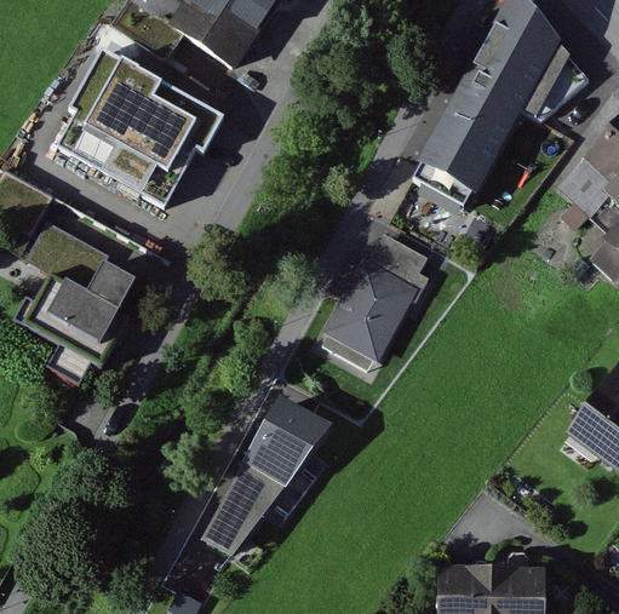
[(189,0),(172,24),(238,68),(284,0),(189,0)]
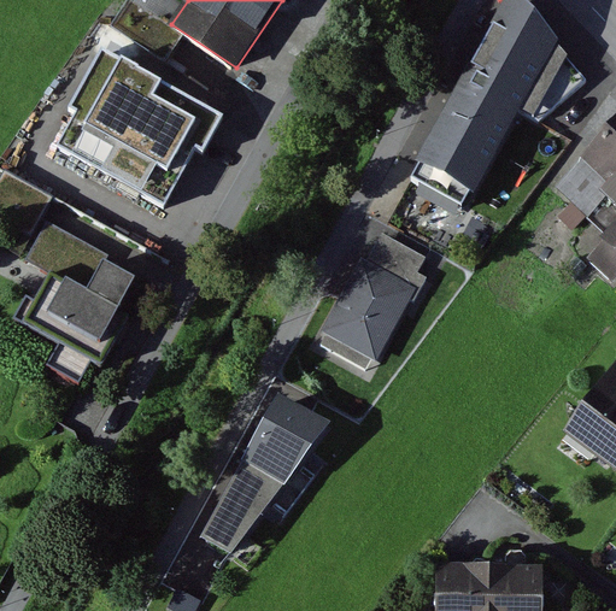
[(588,76),(524,0),(505,0),(416,177),(464,204),(523,109),(546,116),(588,76)]
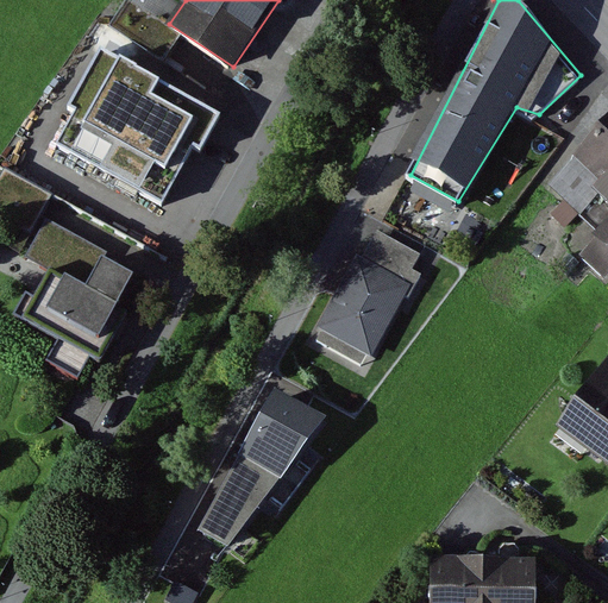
[(219,115),(101,50),(51,140),(162,201),(193,145),(200,149),(219,115)]
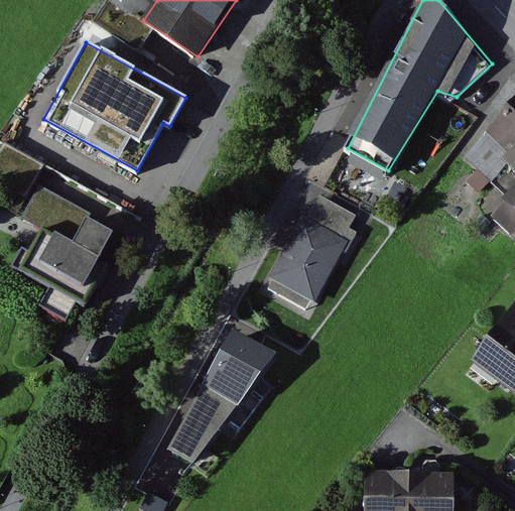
[(514,220),(514,108),(493,134),(514,153),(514,195),(503,209),(514,220)]
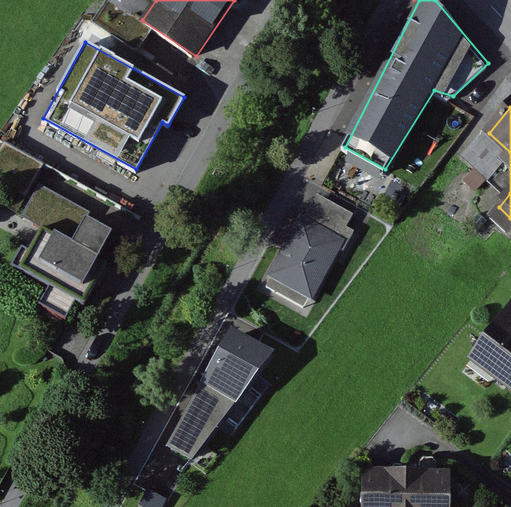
[(0,165),(33,177),(44,144),(1,130),(0,132),(0,165)]
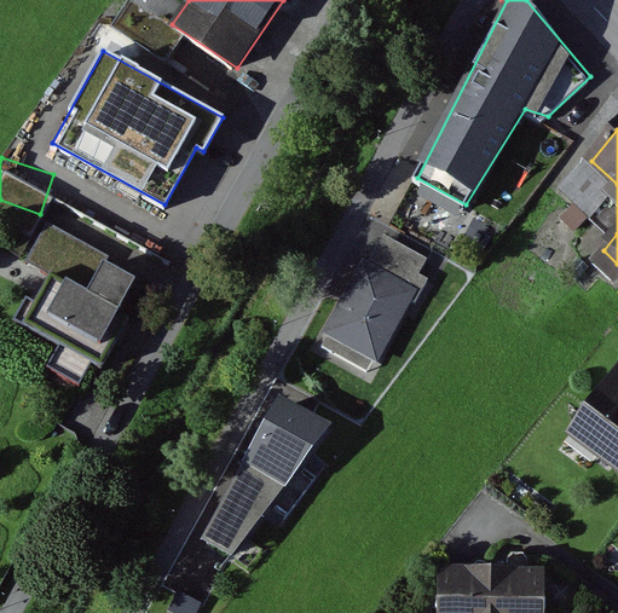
[(433,256),(385,230),(323,343),(371,369),(433,256)]
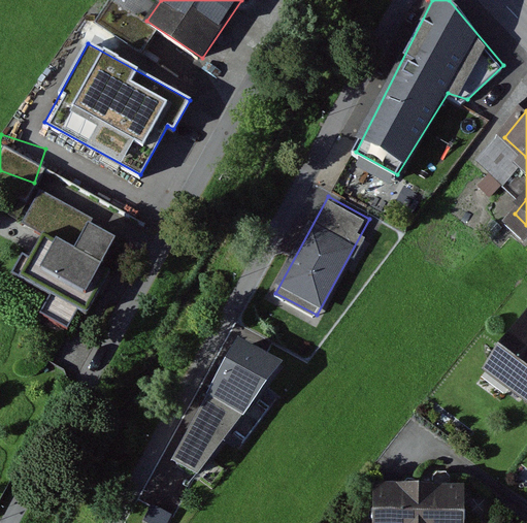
[(118,249),(90,230),(73,256),(46,237),(24,270),(78,306),(118,249)]
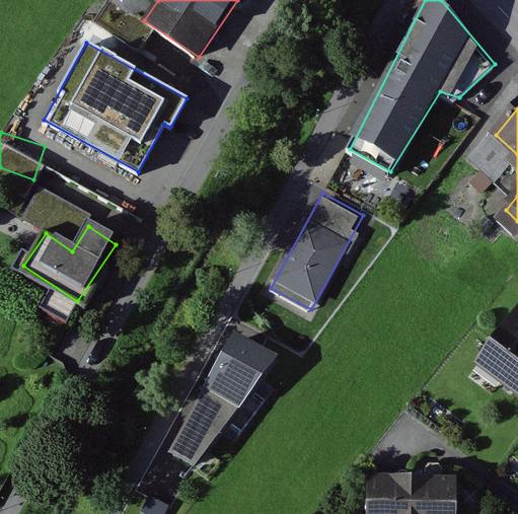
[(517,311),(482,359),(517,386),(517,311)]
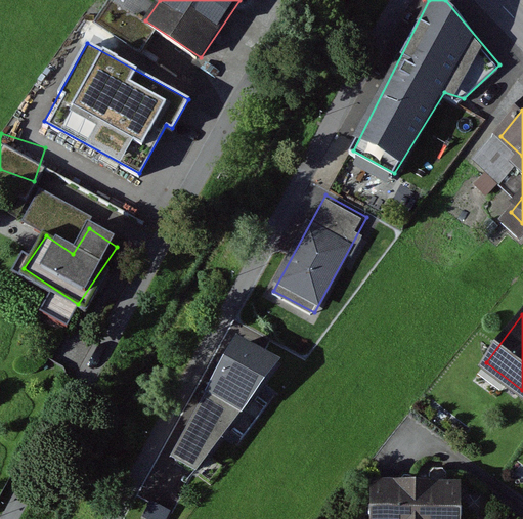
[(280,357),(237,331),(170,451),(197,469),(280,357)]
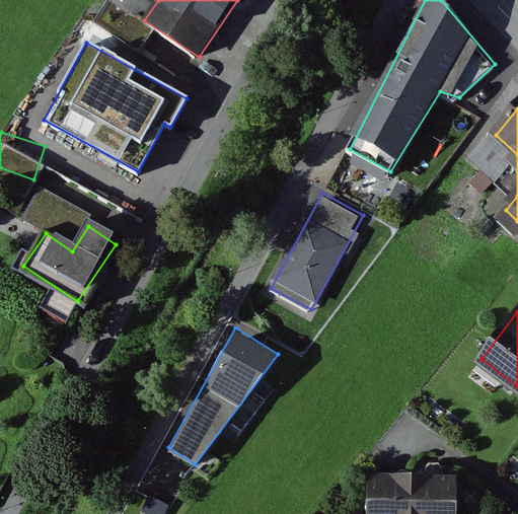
[(459,513),(457,473),(366,481),(368,513),(459,513)]
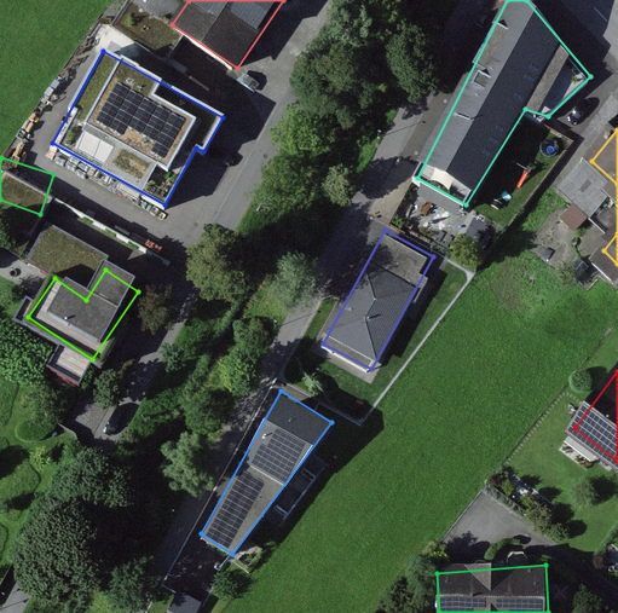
[(183,585),(172,603),(190,612),(197,612),(206,599),(183,585)]
